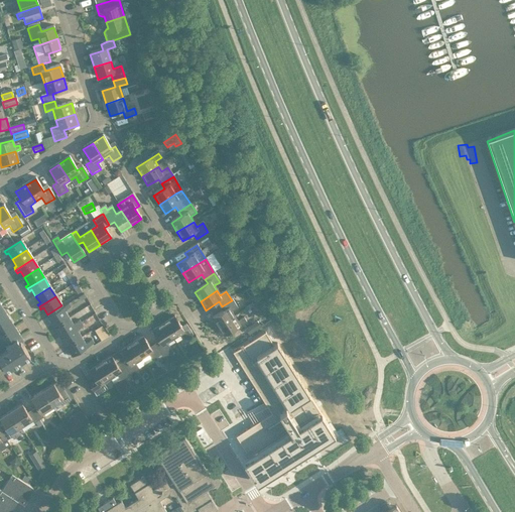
[(218,329),(234,318),(231,313),(237,309),(232,300),(222,306),(225,311),(212,320),(218,329)]
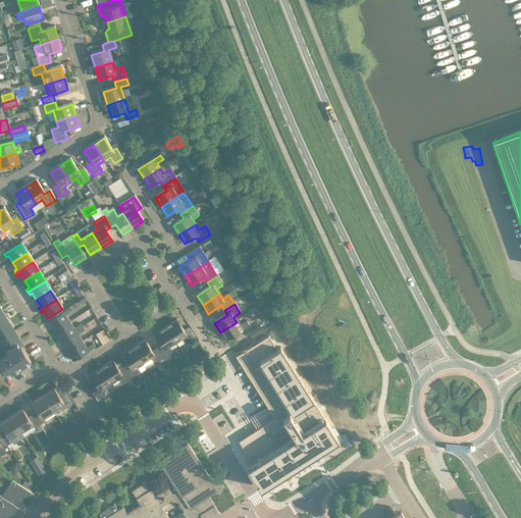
[(47,323),(54,333),(69,323),(74,320),(70,313),(71,313),(69,309),(63,313),(47,323)]
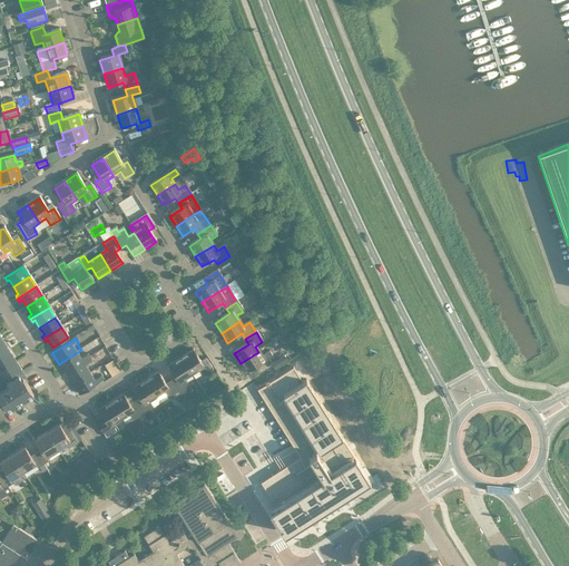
[(180,359),(190,377),(198,371),(203,378),(213,372),(205,360),(200,363),(193,351),(180,359)]
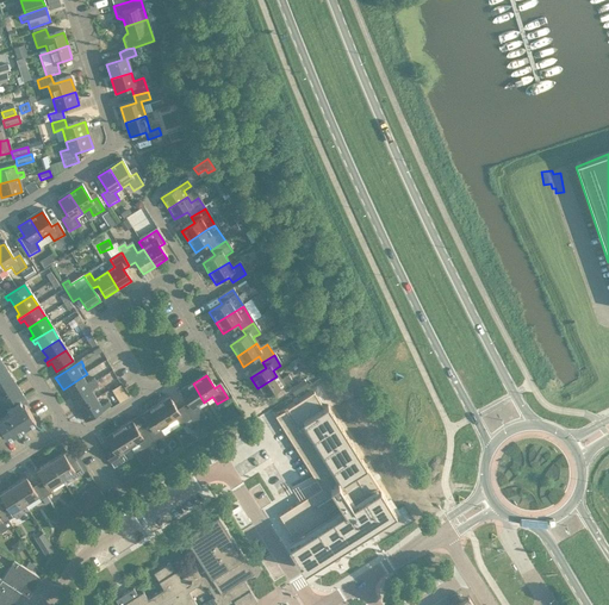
[(280,382),(277,376),(258,388),(265,399),(284,387),(291,382),(287,378),(280,382)]
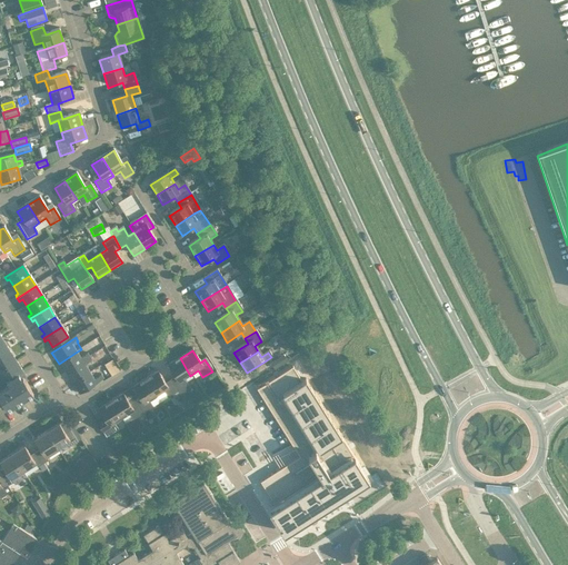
[(0,372),(16,363),(9,353),(0,357),(0,372)]
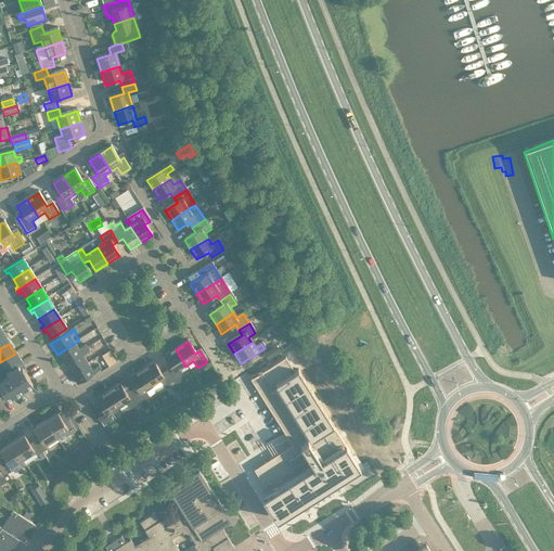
[(74,344),(58,355),(64,366),(87,350),(85,347),(78,351),(74,344)]
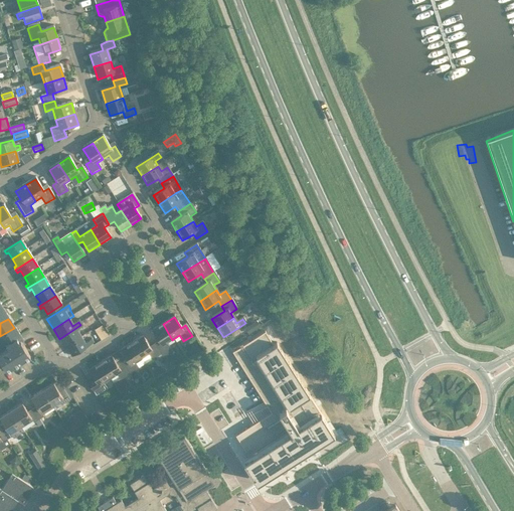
[(154,345),(161,356),(170,350),(166,344),(172,340),(163,324),(152,331),(159,342),(154,345)]
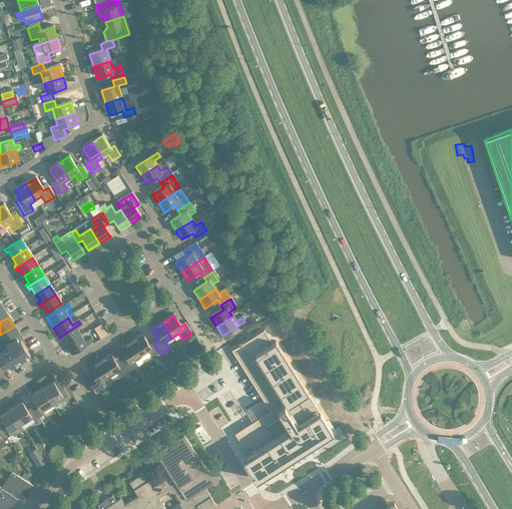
[(80,324),(59,338),(65,347),(80,337),(76,331),(82,327),(80,324)]
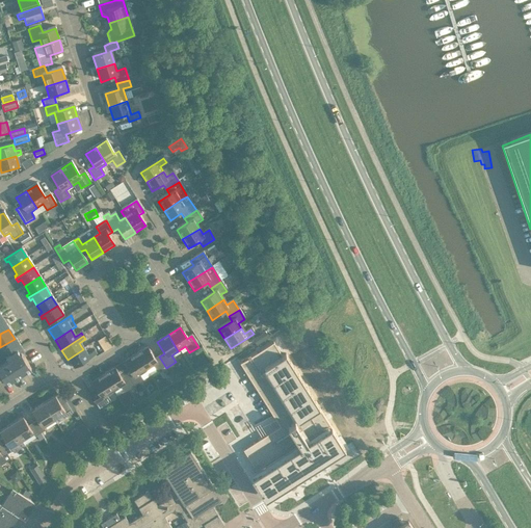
[(0,351),(2,357),(0,358),(0,362),(4,360),(5,359),(19,351),(21,349),(15,339),(0,347),(0,351)]
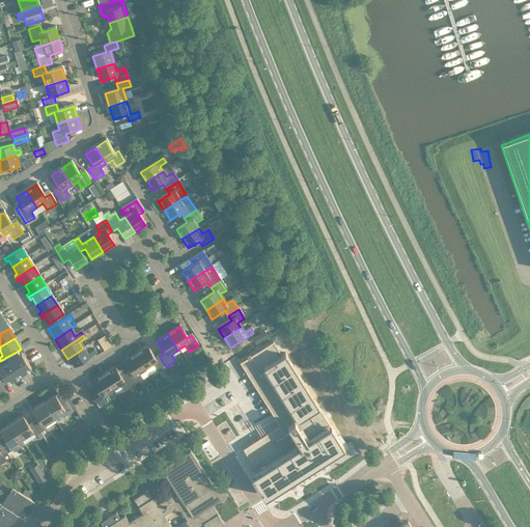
[(240,364),(240,366),(273,417),(279,427),(243,450),(256,473),(250,477),(263,498),(270,494),(343,448),(309,393),(284,354),(281,356),(273,343),(240,364)]
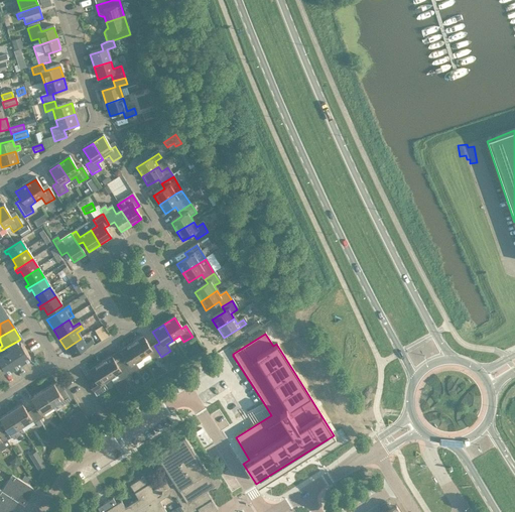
[(87,336),(81,339),(66,349),(72,359),(88,349),(94,345),(92,342),(86,346),(83,341),(88,337),(87,336)]
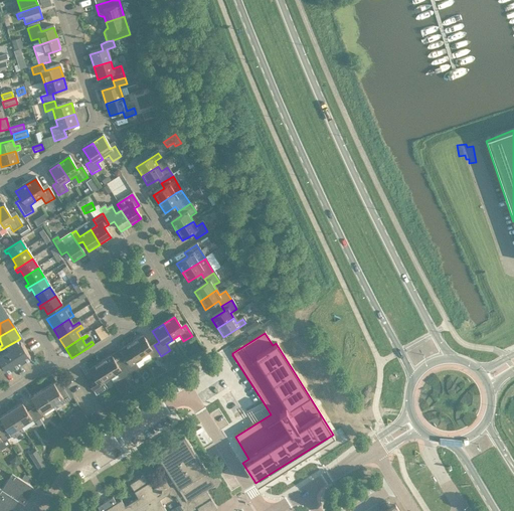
[(142,337),(131,344),(141,359),(148,355),(151,361),(161,356),(154,345),(149,348),(142,337)]
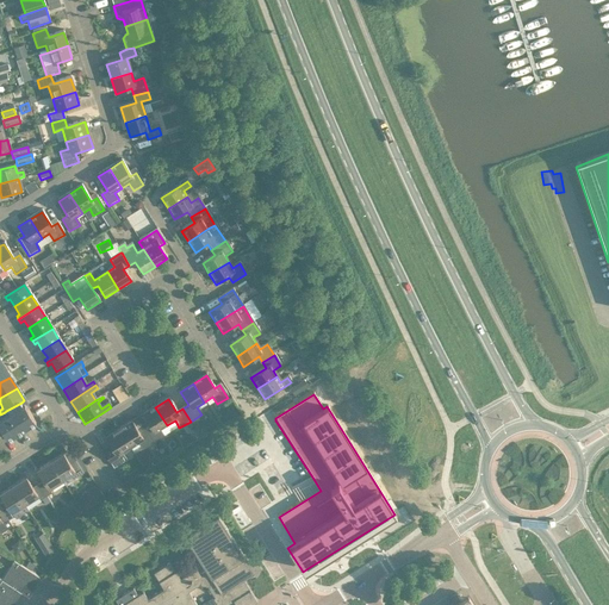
[(35,424),(22,403),(6,411),(8,416),(0,420),(0,430),(6,438),(7,442),(35,424)]
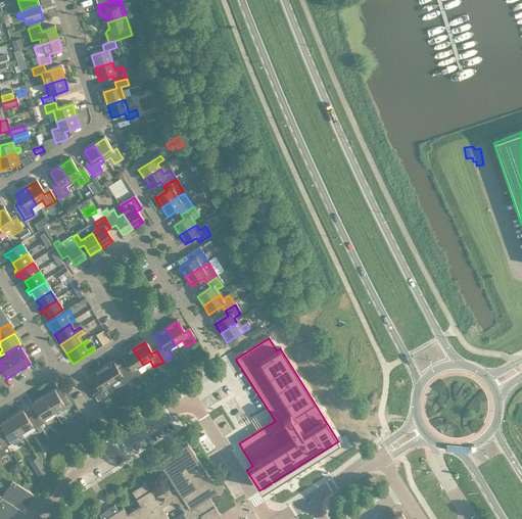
[(133,349),(123,357),(129,368),(125,371),(131,381),(137,378),(141,375),(137,369),(143,365),(133,349)]
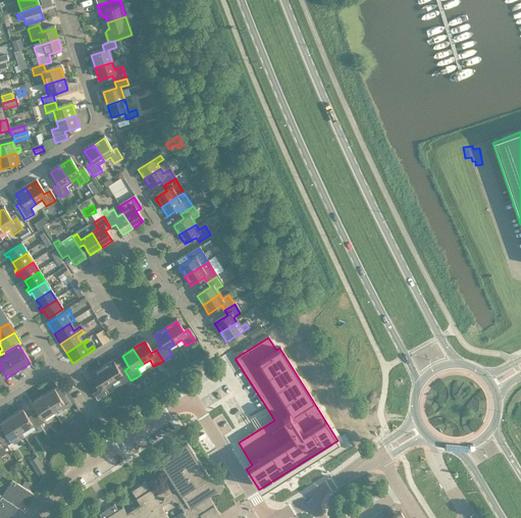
[(112,362),(101,369),(111,384),(117,380),(121,386),(125,384),(131,380),(124,370),(119,373),(112,362)]
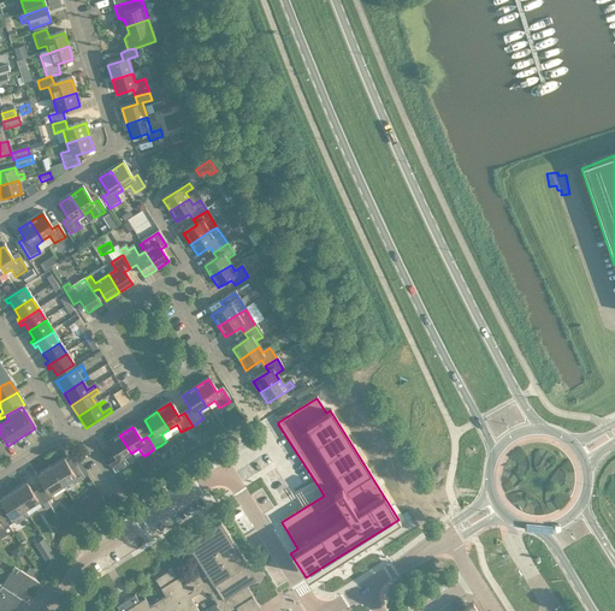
[(119,435),(106,444),(111,452),(104,457),(116,475),(128,467),(123,460),(131,454),(119,435)]
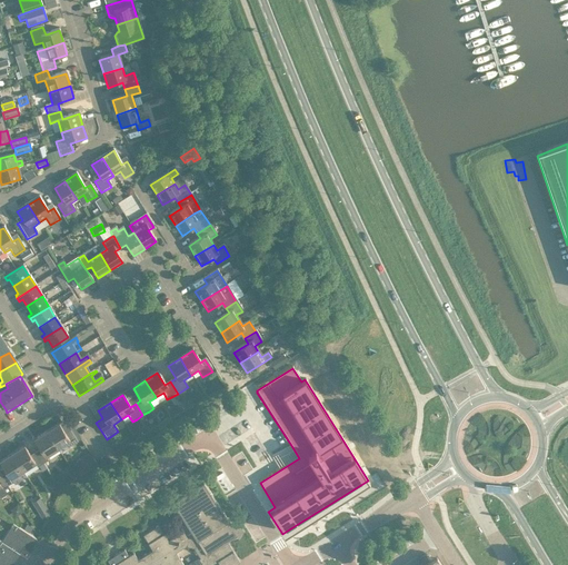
[(47,434),(57,450),(65,446),(67,450),(77,444),(70,432),(65,435),(59,426),(47,434)]
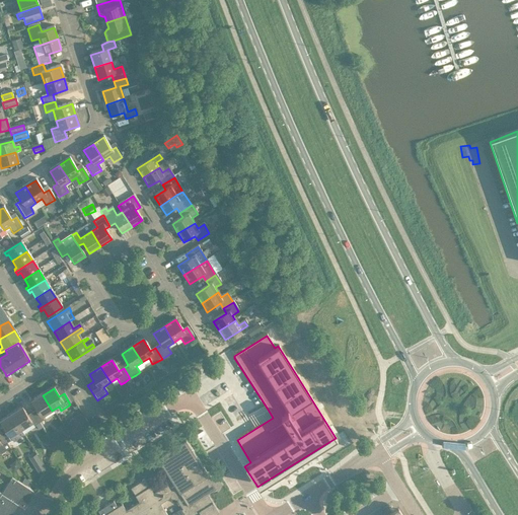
[(37,411),(31,414),(39,425),(44,422),(42,418),(52,411),(43,395),(31,402),(37,411)]
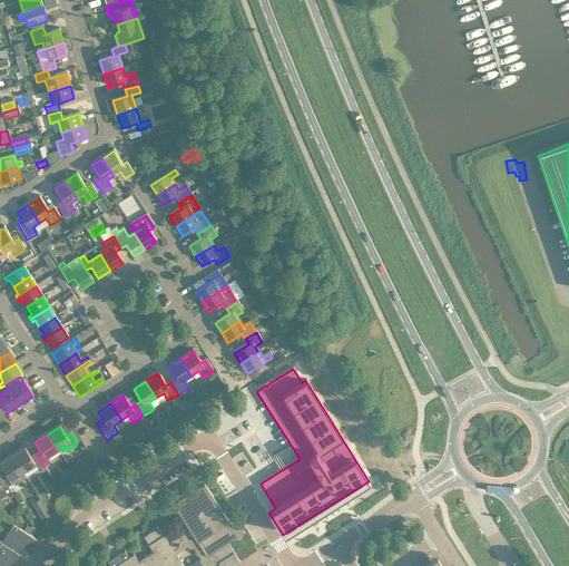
[(121,448),(115,452),(118,457),(125,452),(121,448)]
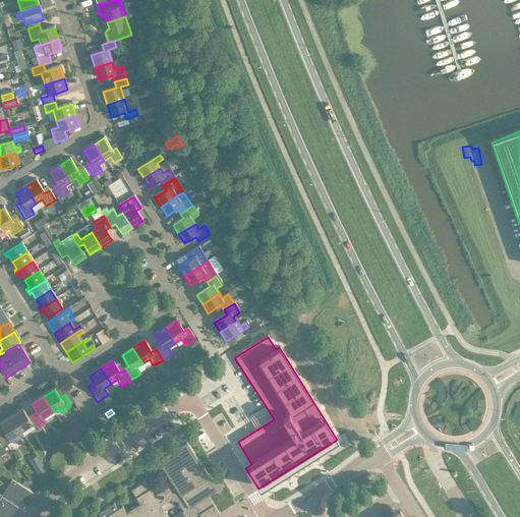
[(21,410),(10,417),(20,433),(32,425),(34,429),(39,426),(32,415),(27,418),(21,410)]
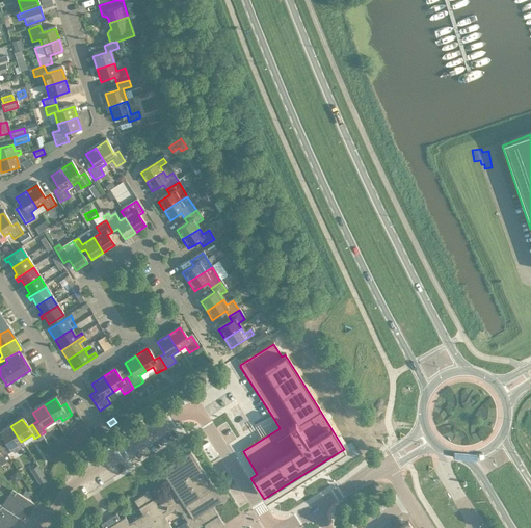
[(10,426),(0,432),(0,445),(7,456),(11,453),(14,455),(25,447),(21,442),(10,426)]
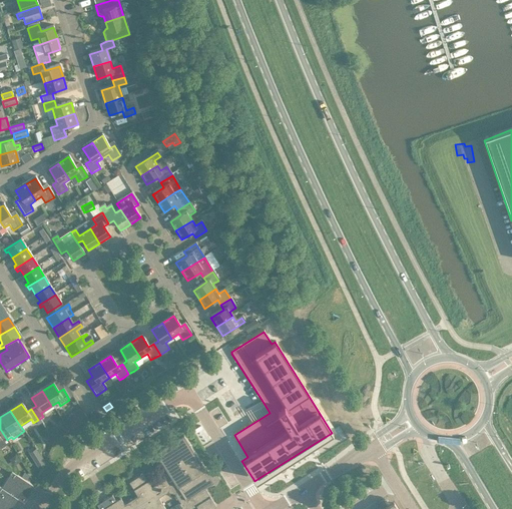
[(73,432),(89,423),(85,415),(69,424),(73,432)]
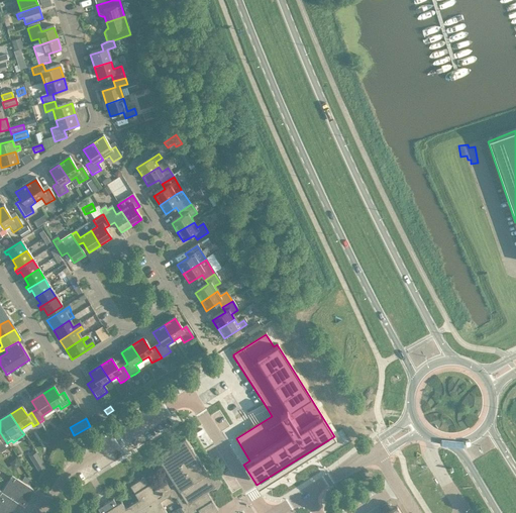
[(0,432),(0,453),(10,447),(7,443),(0,432)]
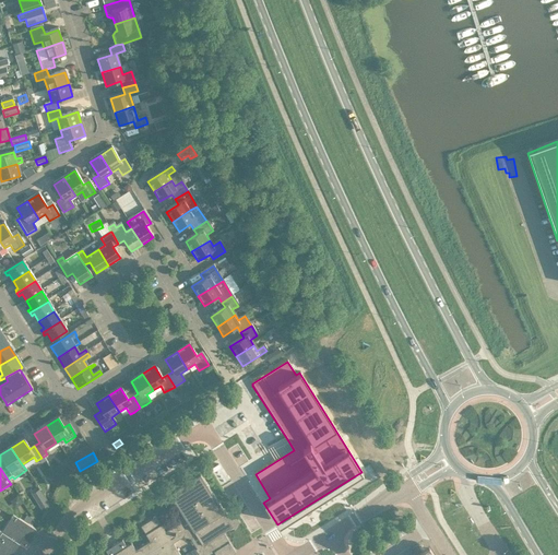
[(213,554),(235,554),(223,534),(233,528),(235,532),(239,523),(224,514),(200,475),(169,494),(181,514),(175,517),(179,523),(165,533),(156,518),(140,528),(150,543),(135,552),(131,545),(126,548),(122,542),(105,553),(106,554),(213,554)]
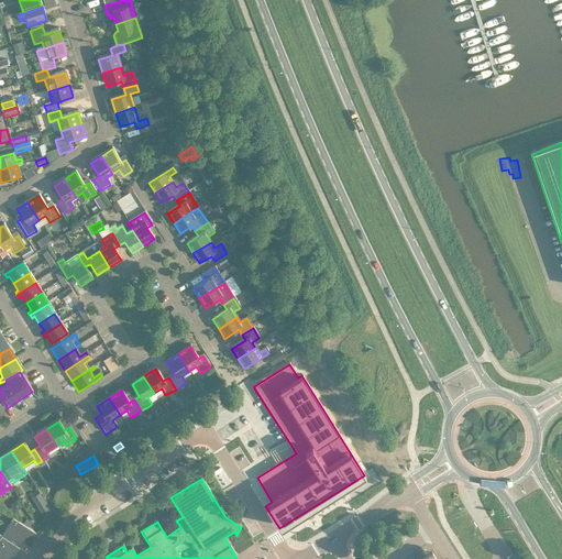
[(43,513),(47,510),(39,495),(32,500),(41,514),(43,513)]
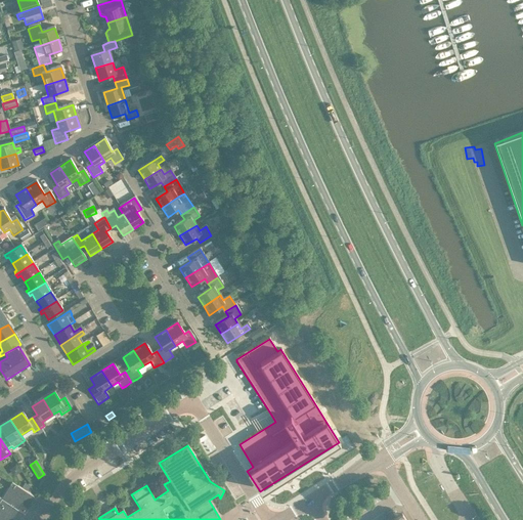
[(17,511),(17,512),(24,515),(24,516),(31,506),(30,506),(33,499),(37,501),(37,500),(11,483),(1,500),(1,501),(17,511)]
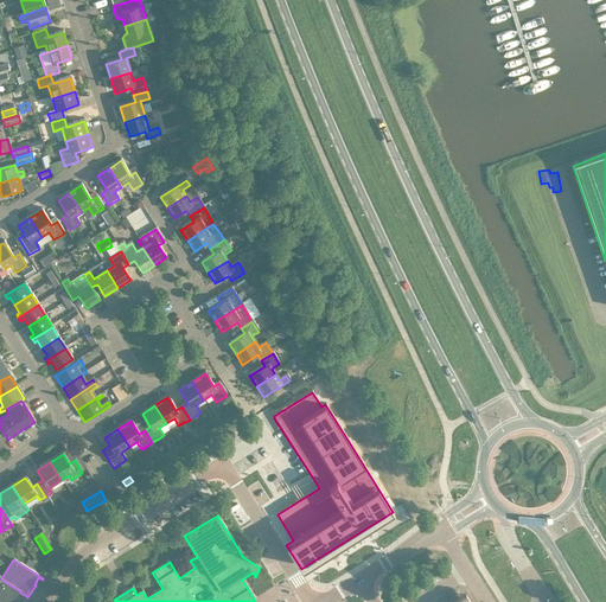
[(14,601),(17,599),(20,593),(20,591),(1,580),(1,578),(0,577),(0,601),(14,601)]
